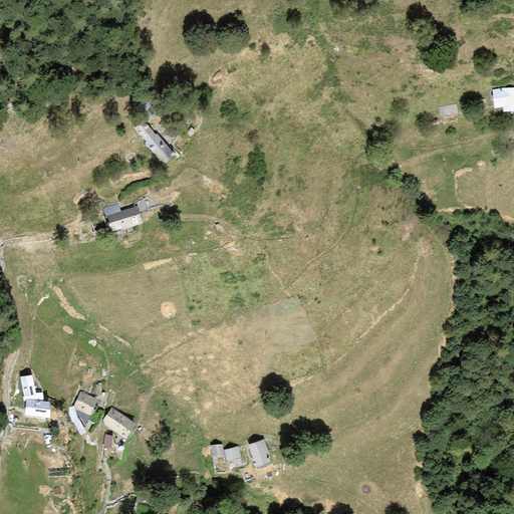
[(503,107),(503,112),(513,111),(513,87),(502,88),(492,90),(494,108),(503,107)]
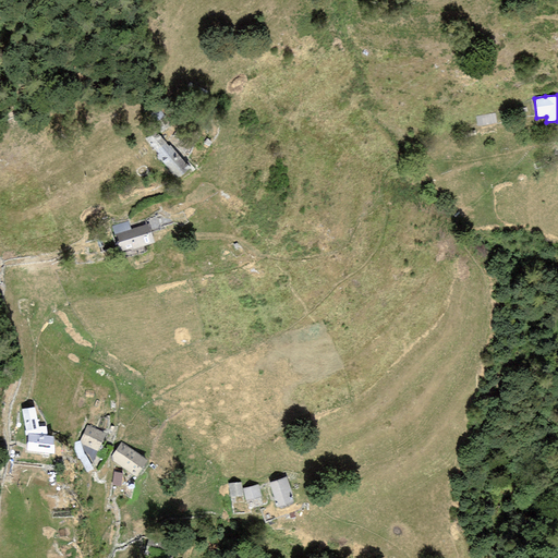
[(162,111),(154,116),(162,131),(171,125),(162,111)]
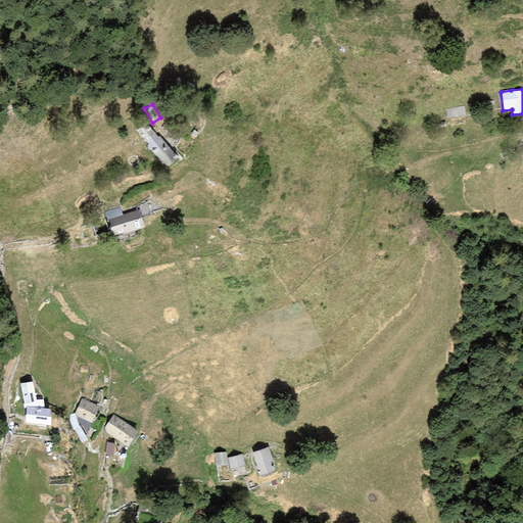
[(464,106),(446,109),(447,119),(466,115),(464,106)]
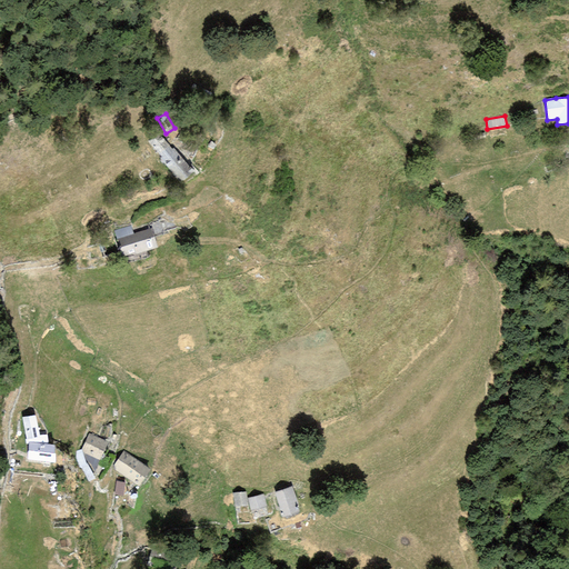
[(161,157),(172,149),(158,133),(148,141),(161,157)]
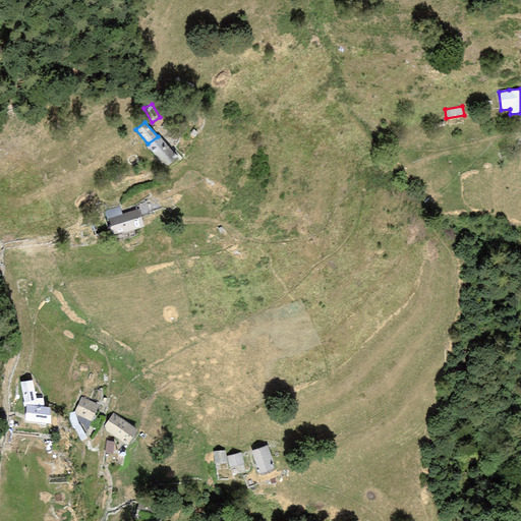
[(166,167),(177,157),(159,135),(158,136),(148,143),(147,145),(166,167)]
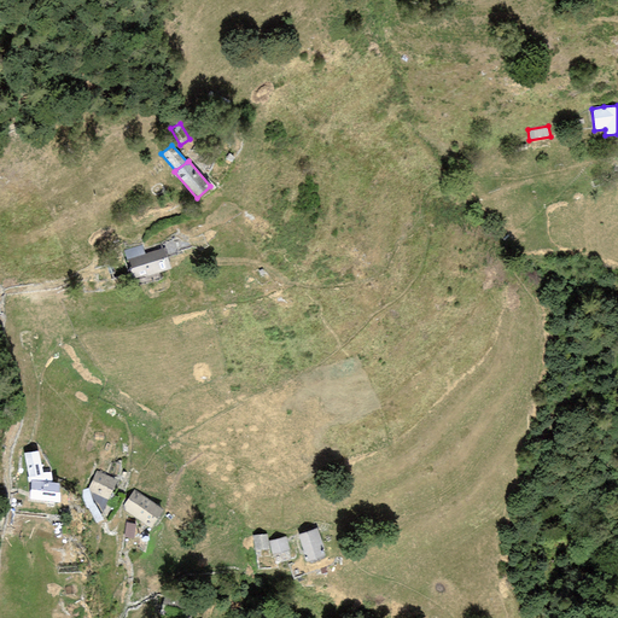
[(128,260),(145,255),(143,245),(123,251),(127,261),(128,260)]
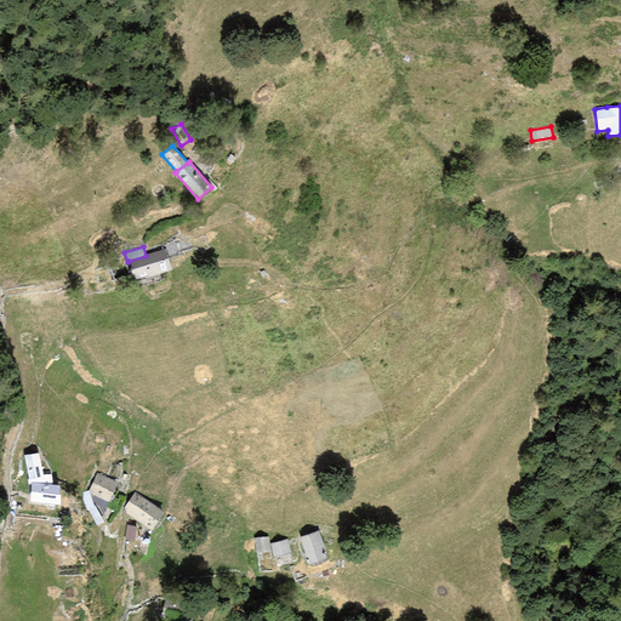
[(144,279),(172,269),(165,250),(146,256),(129,261),(136,279),(144,278),(144,279)]
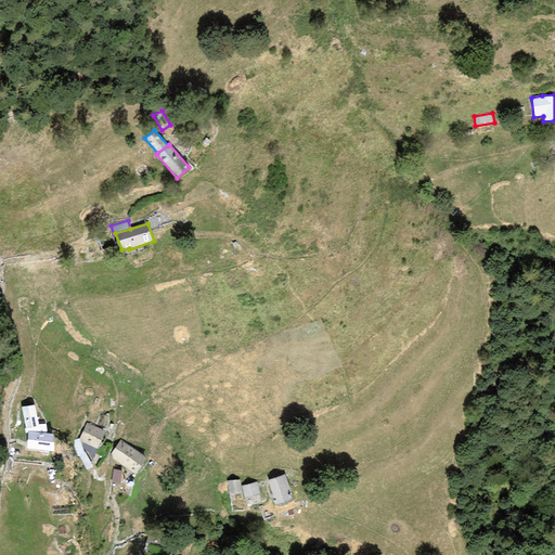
[(47,434),(46,424),(38,424),(35,405),(22,407),(25,428),(24,428),(25,433),(28,434),(28,431),(47,434)]
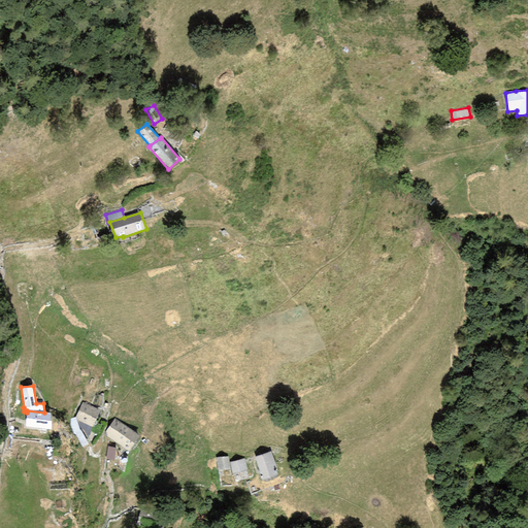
[(101,410),(83,401),(74,419),(78,421),(92,428),(101,410)]
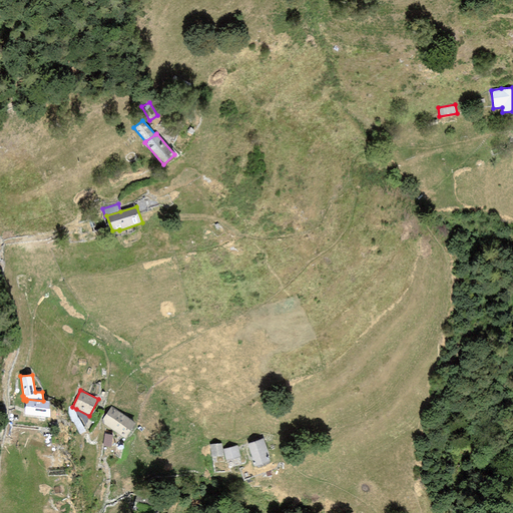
[(43,401),(26,399),(26,401),(25,414),(50,417),(50,402),(43,401)]
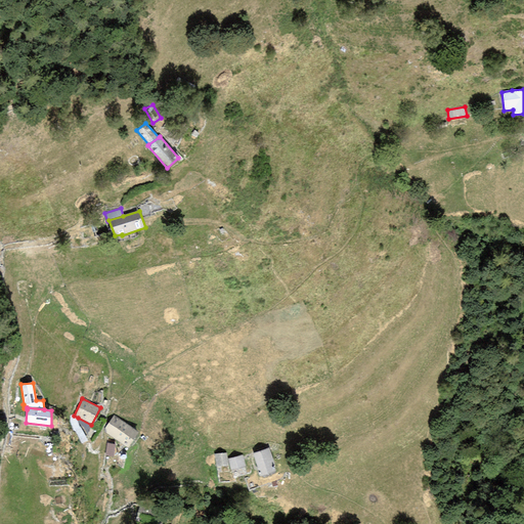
[(138,432),(114,416),(103,431),(128,447),(138,432)]
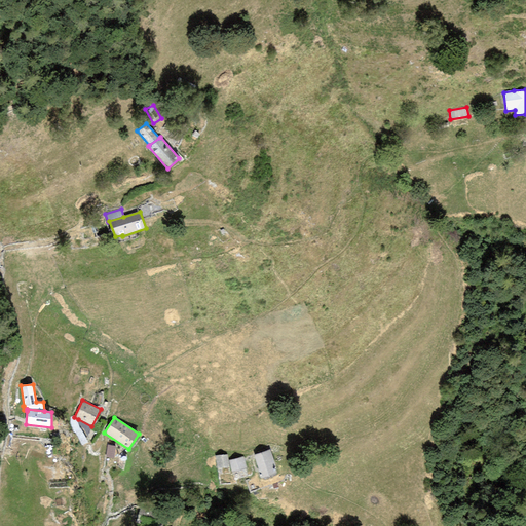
[(87,436),(91,426),(78,419),(87,436)]
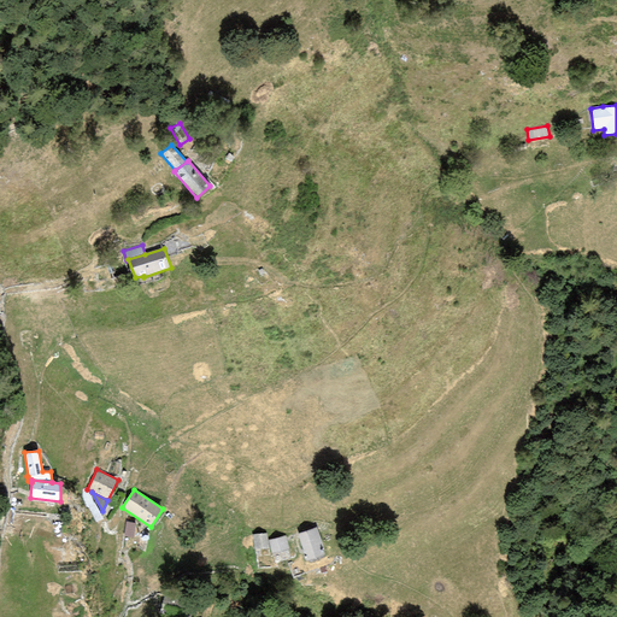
[(135,523),(127,522),(124,536),(134,538),(135,523)]
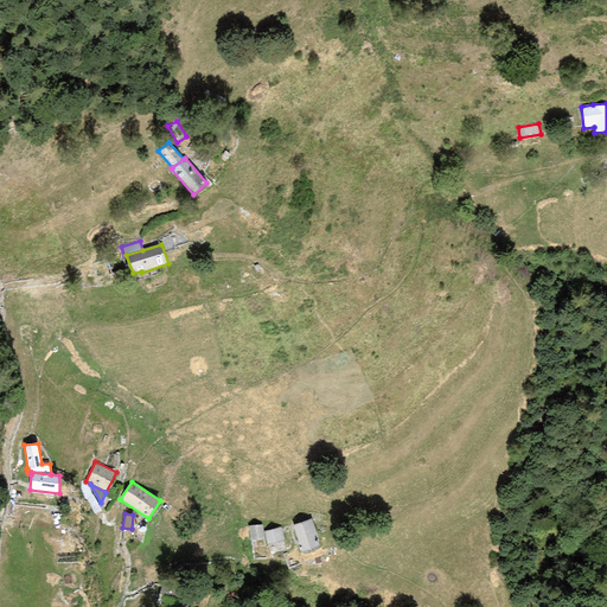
[(312,518),(294,525),(302,549),(320,542),(312,518)]
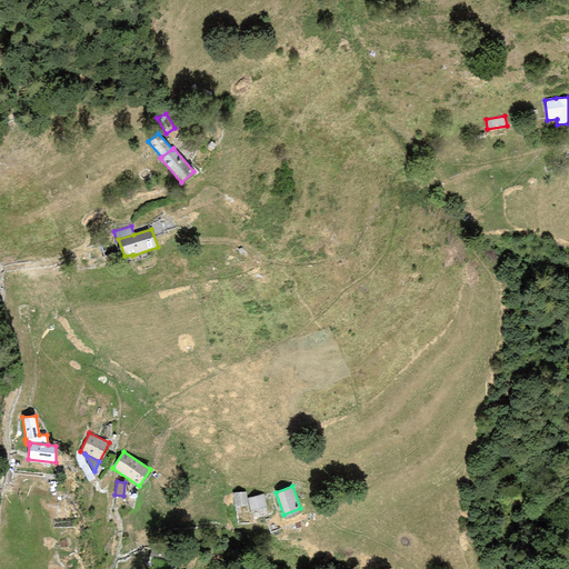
[(245,491),(233,493),(237,507),(247,505),(245,491)]
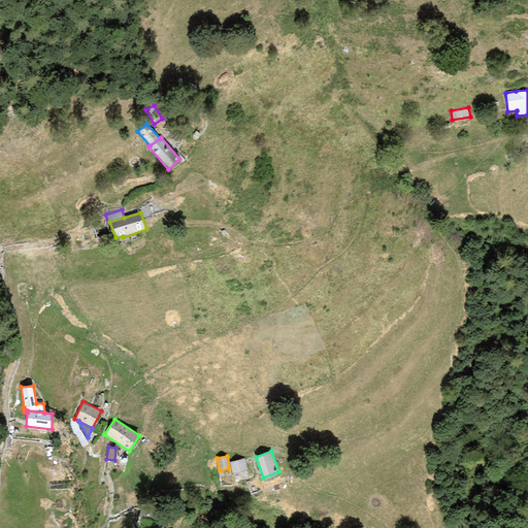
[(244,458),(230,462),(233,473),(248,470),(244,458)]
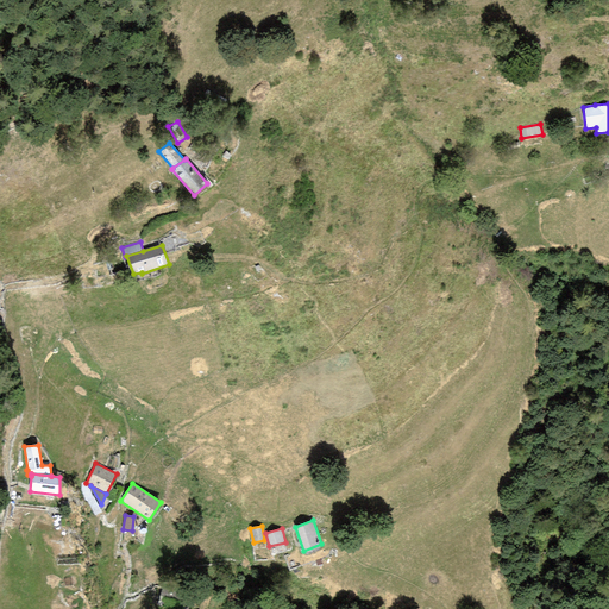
[(183,590),(164,584),(161,595),(180,601),(183,590)]
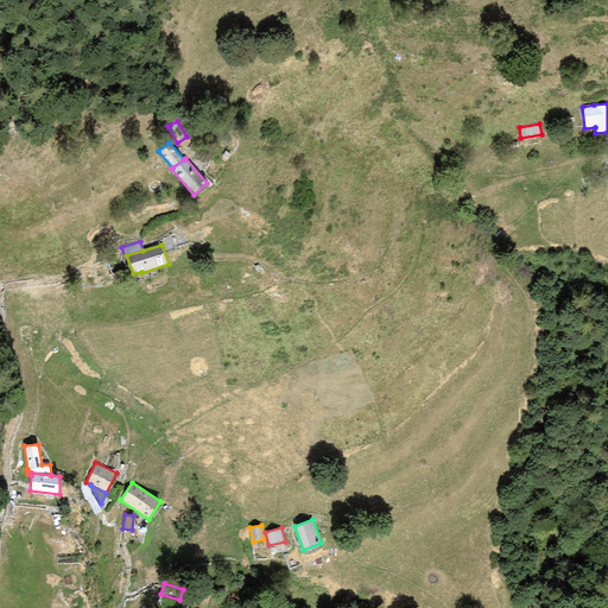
All buildings are outlined.
